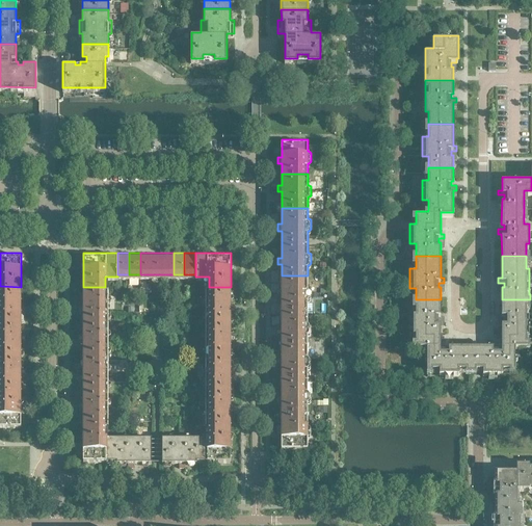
[(311,296),(311,288),(309,286),(308,286),(308,275),(282,275),(282,286),(277,286),(277,292),(282,292),(282,309),(308,309),(308,298),(309,298),(311,296)]
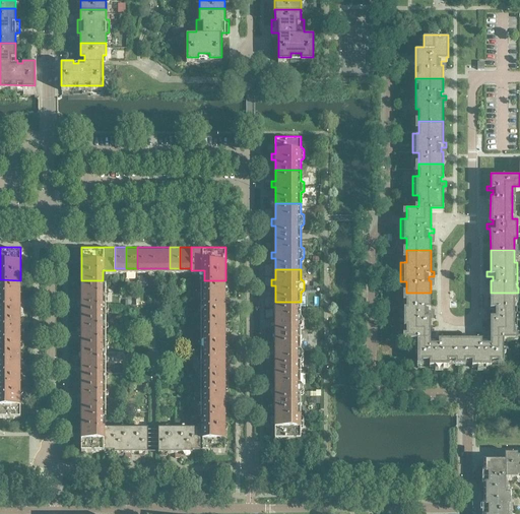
[(24,303),(24,298),(20,298),(20,280),(0,279),(0,314),(20,314),(20,303),(24,303)]
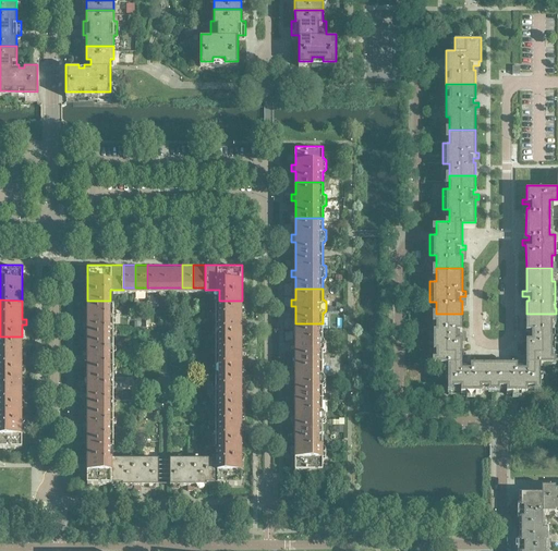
[(113,337),(113,301),(110,301),(87,301),(87,319),(83,319),(83,326),(87,326),(87,337),(113,337)]
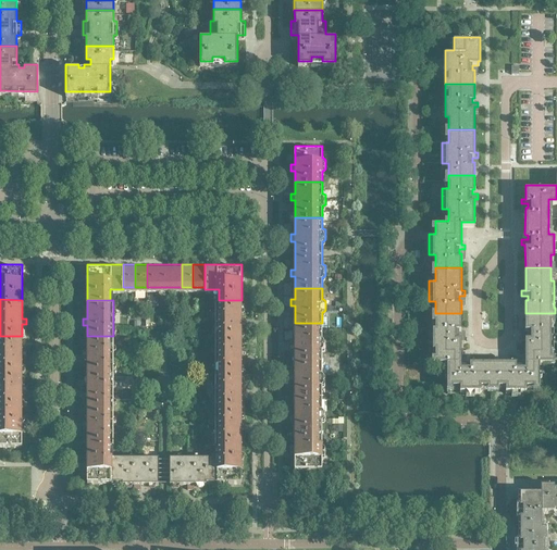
[(246,324),(246,317),(242,317),(242,300),(219,300),(215,300),(215,336),(242,336),(242,324),(246,324)]
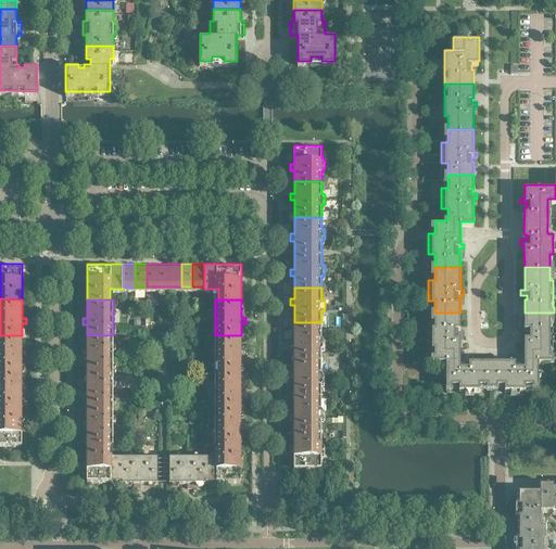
[(460,359),(460,356),(460,335),(464,335),(464,331),(458,331),(458,327),(460,327),(460,313),(434,313),(434,326),(428,326),(428,346),(434,346),(434,359),(446,359),(460,359)]
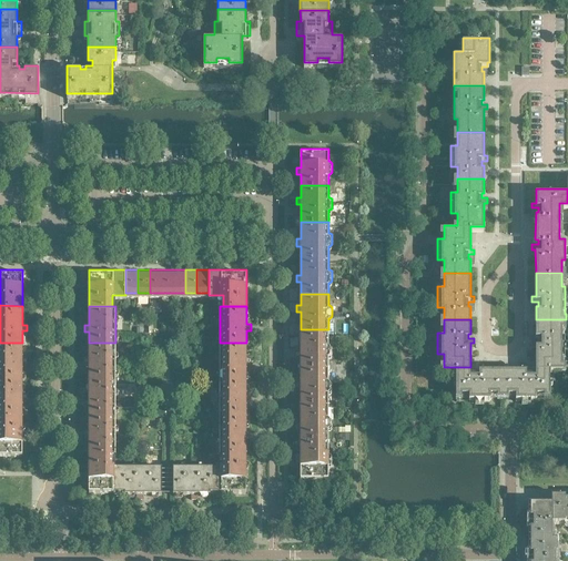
[(565,354),(565,333),(565,325),(566,325),(566,319),(536,319),(536,334),(538,334),(538,338),(531,338),(531,343),(535,343),(535,364),(535,367),(549,367),(561,367),(561,354),(565,354)]
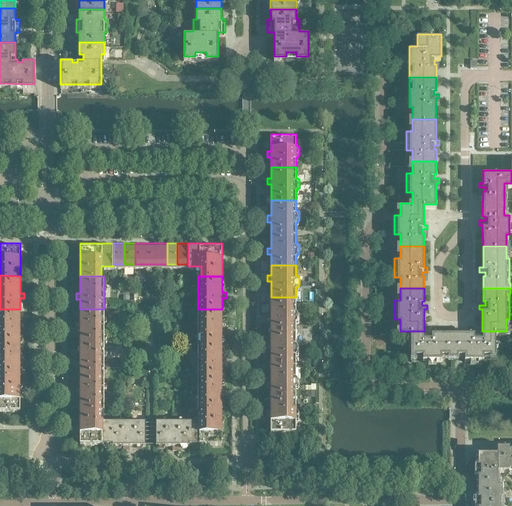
[(299,318),(299,309),(297,308),(296,308),(296,297),(271,297),(271,314),(267,314),(267,320),(271,320),(271,330),(296,330),(296,320),(297,320),(299,318)]
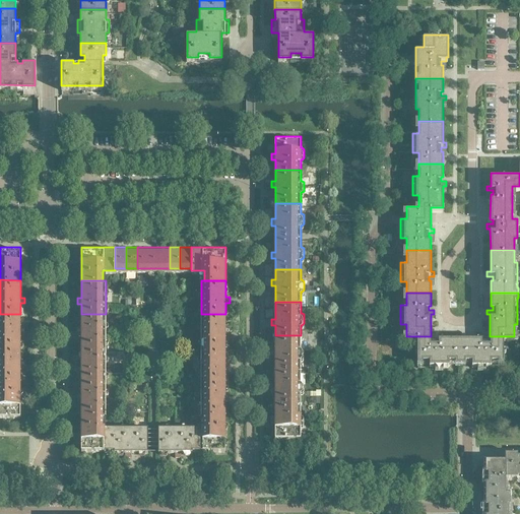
[(24,331),(24,325),(20,325),(20,314),(0,314),(0,346),(20,346),(20,331),(24,331)]
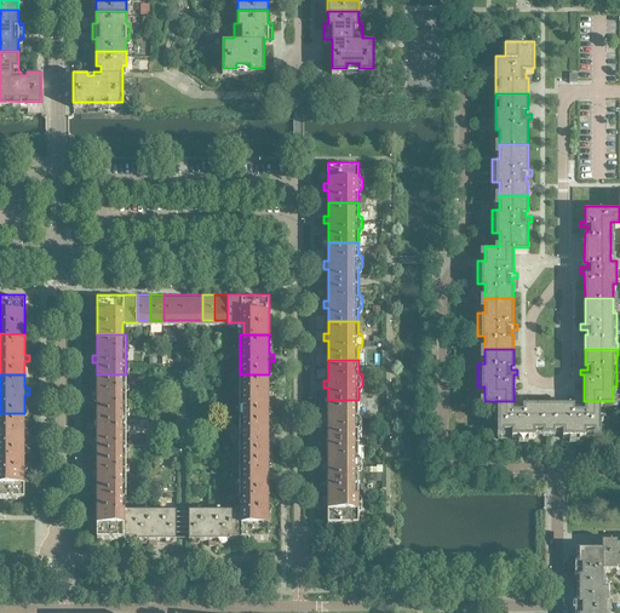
[(126,414),(126,388),(126,374),(97,374),(97,387),(92,387),(92,395),(97,395),(97,414),(126,414)]
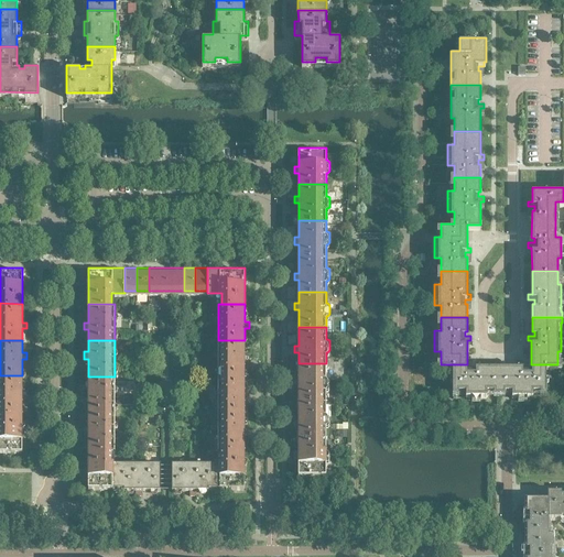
[(249,358),(249,352),(249,351),(245,351),(245,340),(218,340),(218,375),(245,375),(245,358),(249,358)]
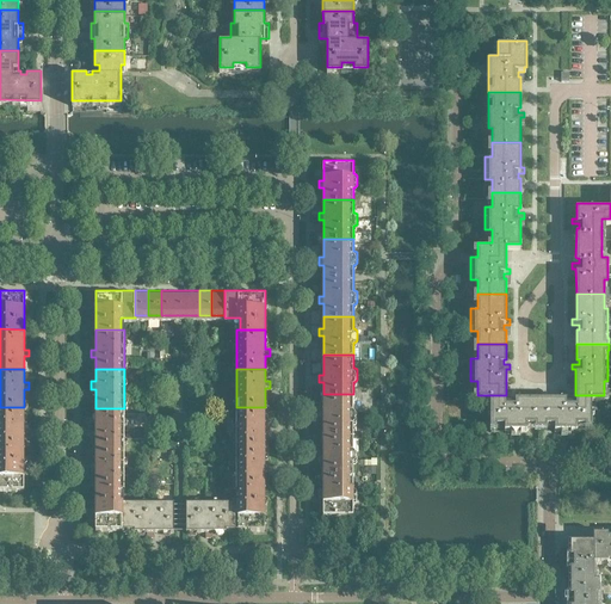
[(592,420),(591,395),(575,395),(575,392),(572,392),(572,394),(566,394),(566,395),(549,395),(516,395),(516,394),(510,394),(510,392),(506,392),(506,395),(491,395),(491,420),(505,420),(505,426),(528,426),(528,420),(541,420),(549,420),(554,420),(554,426),(578,426),(578,420),(592,420)]
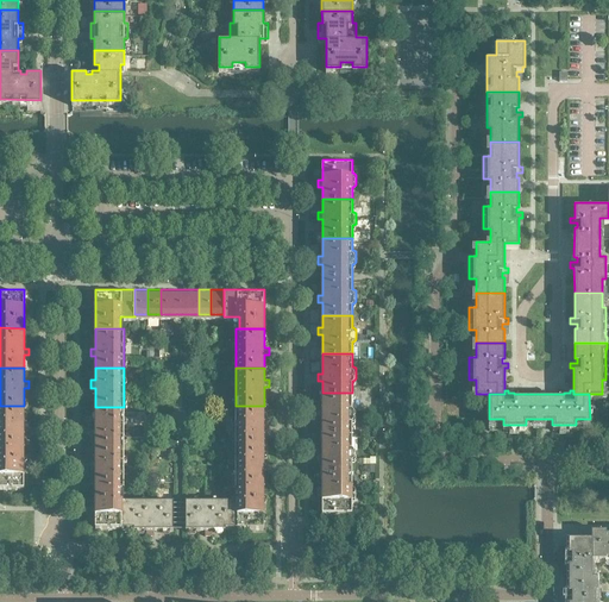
[(356,418),(356,407),(353,405),(352,405),(352,393),(322,393),(322,405),(318,405),(318,413),(322,413),(322,432),(352,432),(352,419),(353,419),(356,418)]
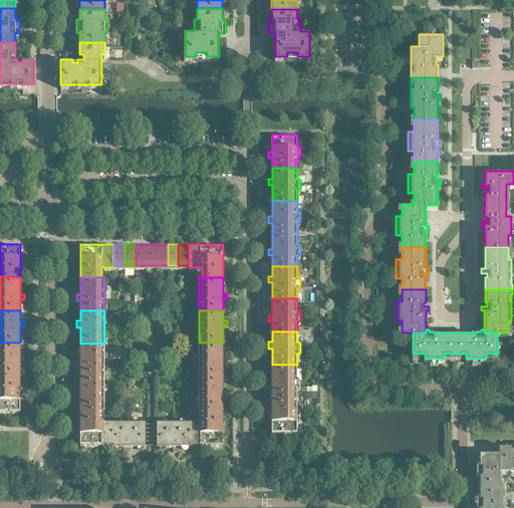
[(24,359),(24,353),(20,353),(20,342),(0,342),(0,375),(20,375),(20,359),(24,359)]
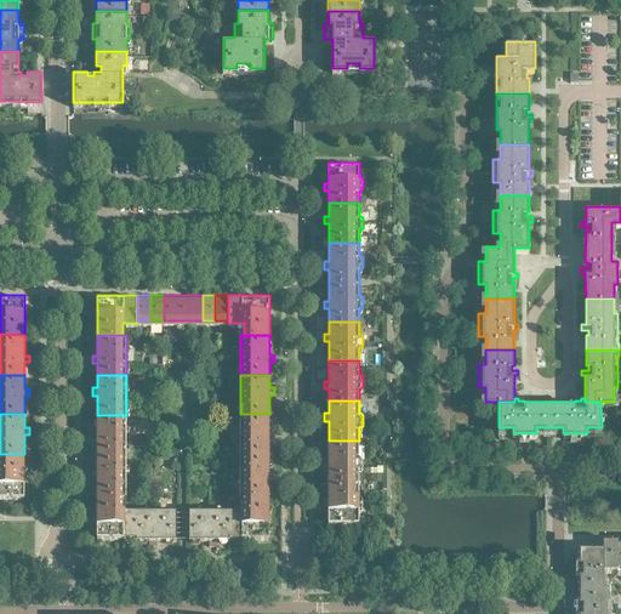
[(274,442),(274,435),(269,435),(269,414),(240,414),(240,454),(268,454),(268,442),(274,442)]
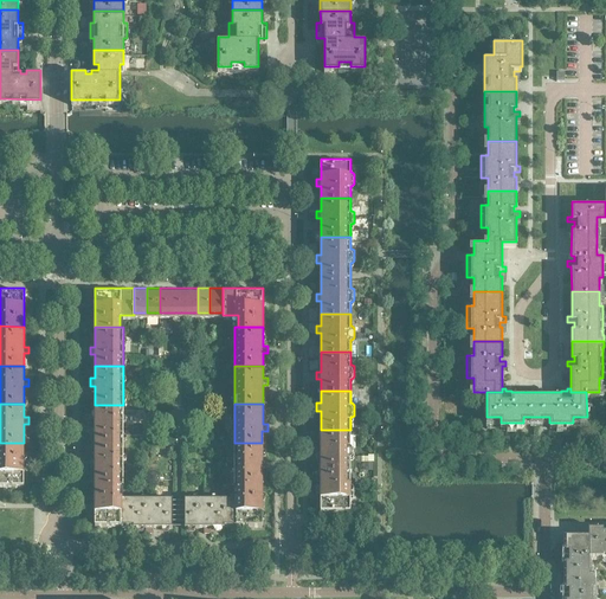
[(123,443),(123,405),(95,405),(95,424),(90,424),(90,431),(95,431),(95,443),(123,443)]
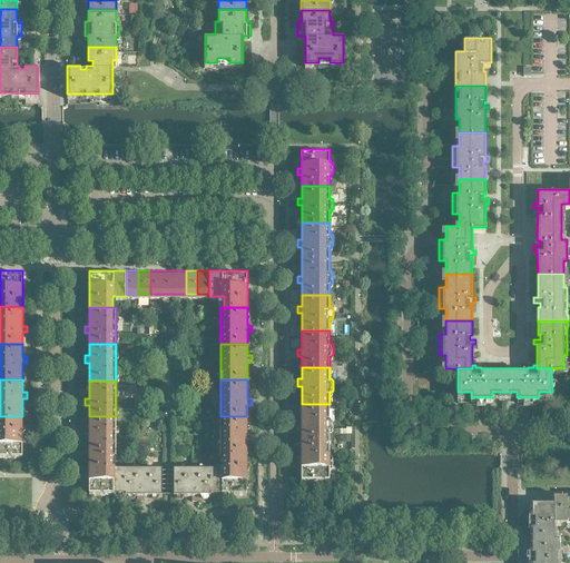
[(333,427),(333,417),(331,415),(330,415),(330,404),(302,404),(302,422),(297,422),(297,428),(302,428),(302,440),(330,440),(330,428),(331,428),(333,427)]
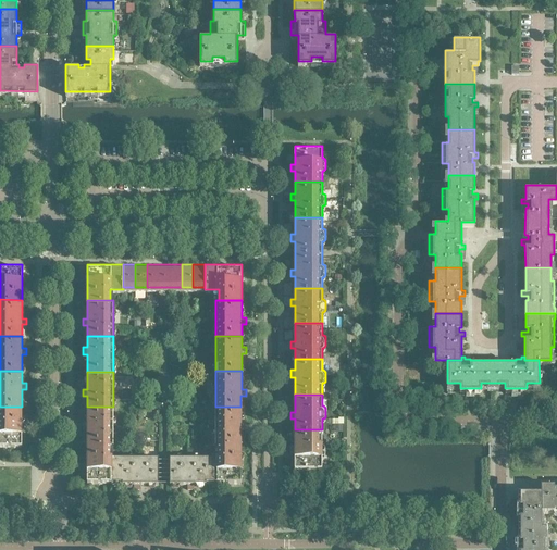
[(0,442),(22,442),(22,407),(0,407),(0,442)]
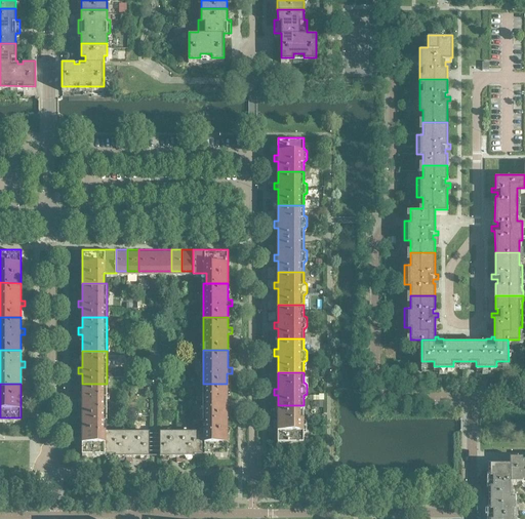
[(107,417),(107,395),(107,384),(82,384),(82,395),(78,395),(78,401),(82,401),(82,417),(104,417),(107,417)]
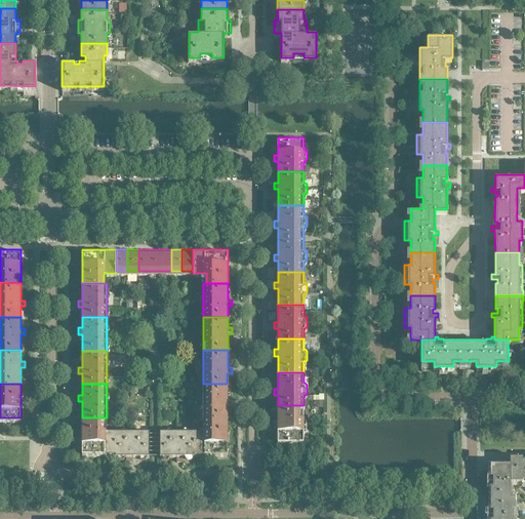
[(232,401),(232,395),(228,395),(227,384),(203,384),(203,417),(206,417),(228,417),(228,401),(232,401)]
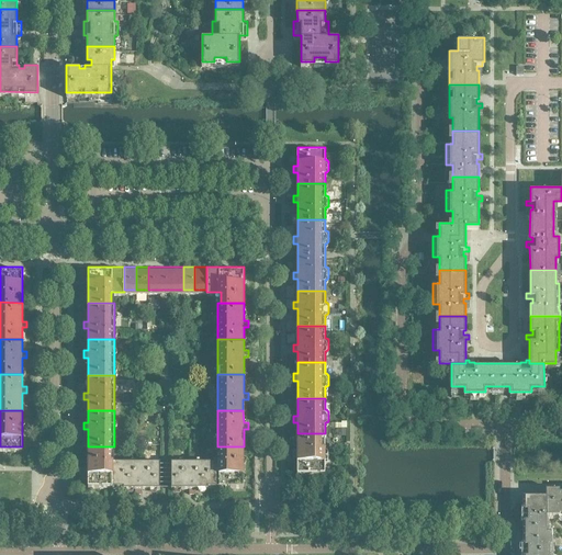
[(328,456),(328,446),(326,445),(325,445),(325,433),(298,433),(298,445),(293,445),(293,452),(298,452),(298,469),(325,469),(325,457),(326,457),(328,456)]
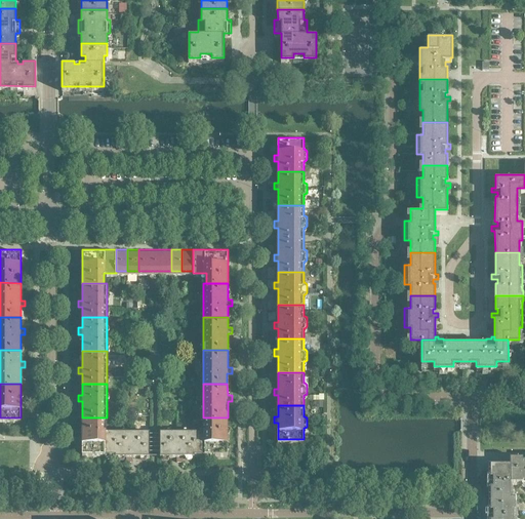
[(115,451),(115,429),(104,428),(104,417),(82,417),(82,451),(115,451)]
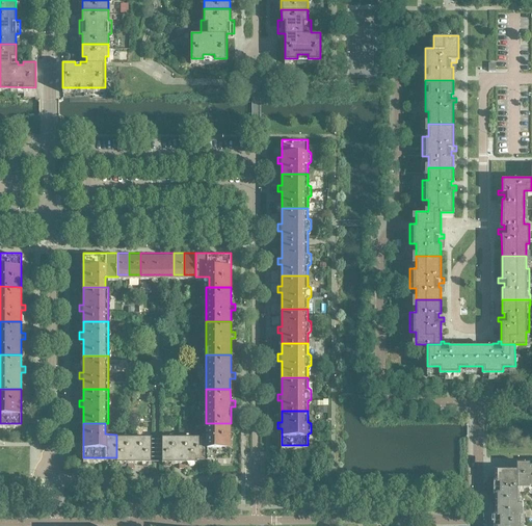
[(231,457),(231,423),(209,423),(209,435),(196,435),(196,457),(231,457)]
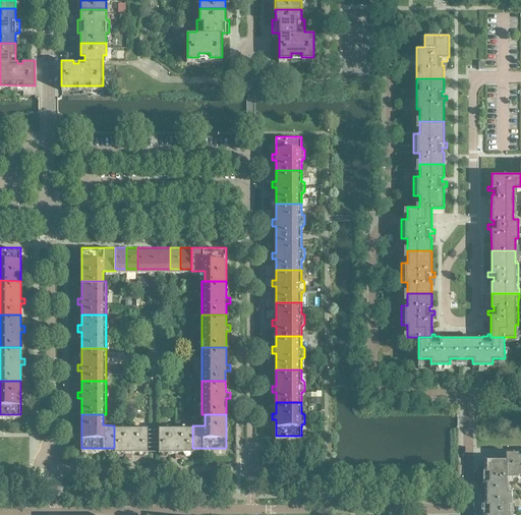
[(149,450),(149,425),(114,425),(114,448),(114,450),(125,450),(125,454),(131,454),(131,450),(149,450)]
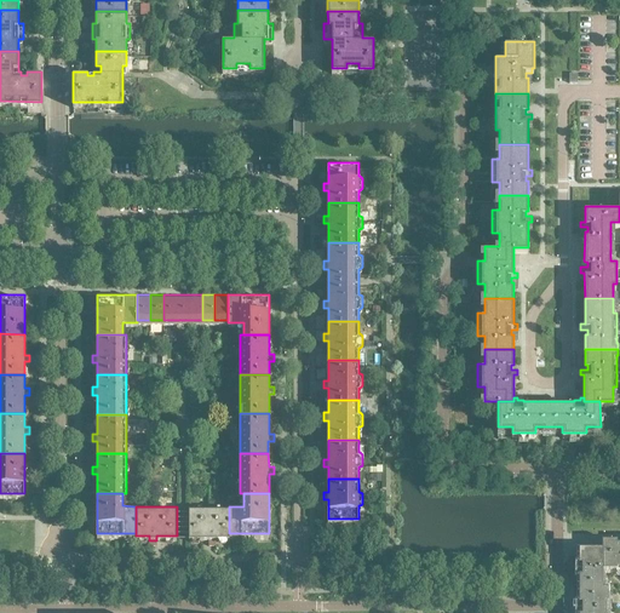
[(229,536),(229,533),(229,506),(189,506),(189,536),(208,536),(208,540),(216,540),(216,536),(229,536)]
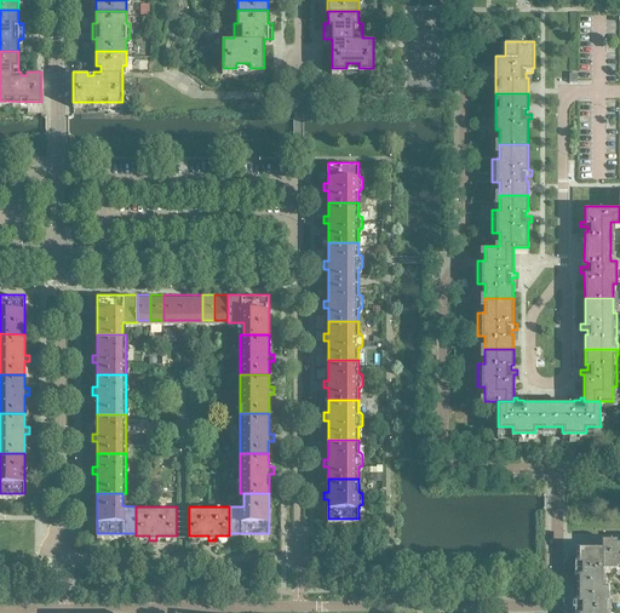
[(619,566),(619,534),(618,536),(616,537),(602,537),(602,545),(602,566),(603,566),(619,566)]
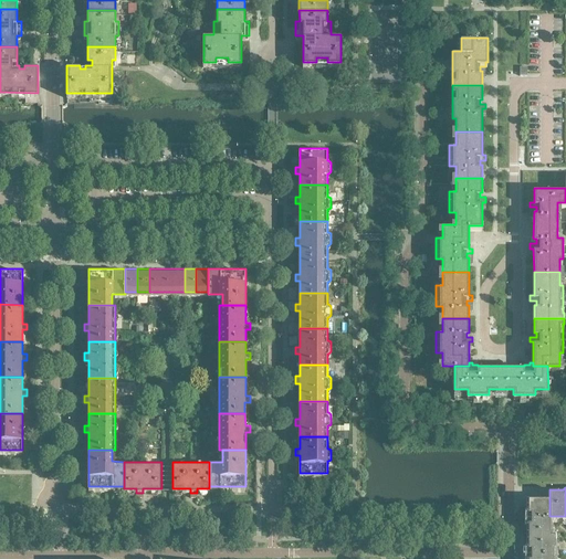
[(549,516),(549,497),(528,497),(528,510),(531,510),(531,515),(526,515),(526,516),(526,519),(528,521),(528,534),(551,534),(551,533),(551,516),(549,516)]
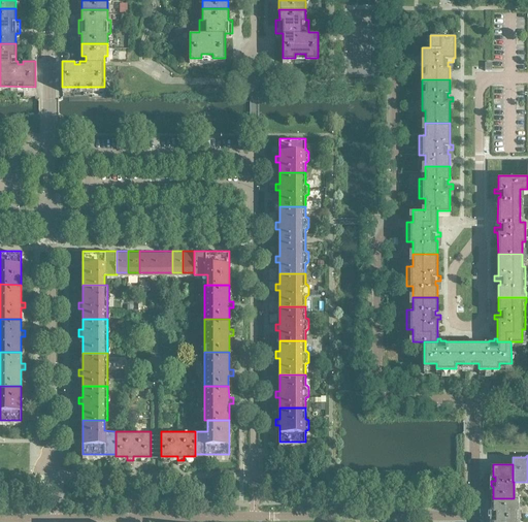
[(516,520),(516,510),(518,510),(518,497),(514,497),(514,498),(493,498),(493,510),(491,511),(491,515),(492,515),(495,515),(495,520),(493,520),(492,521),(523,521),(524,520),(516,520)]
